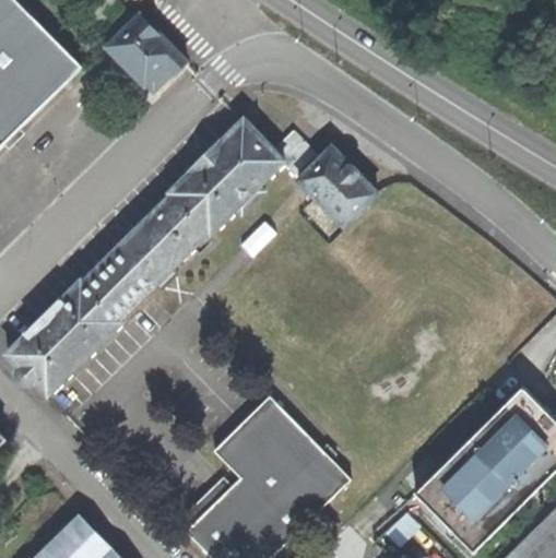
[(0,143),(82,63),(18,0),(0,0),(0,143)]
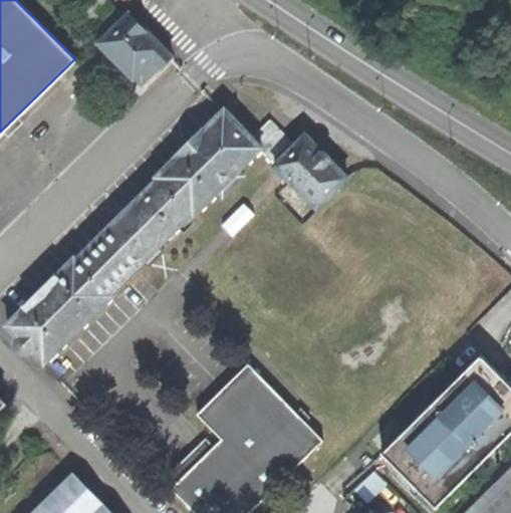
[(158,65),(170,54),(147,30),(129,11),(97,43),(132,76),(151,57),(158,65)]
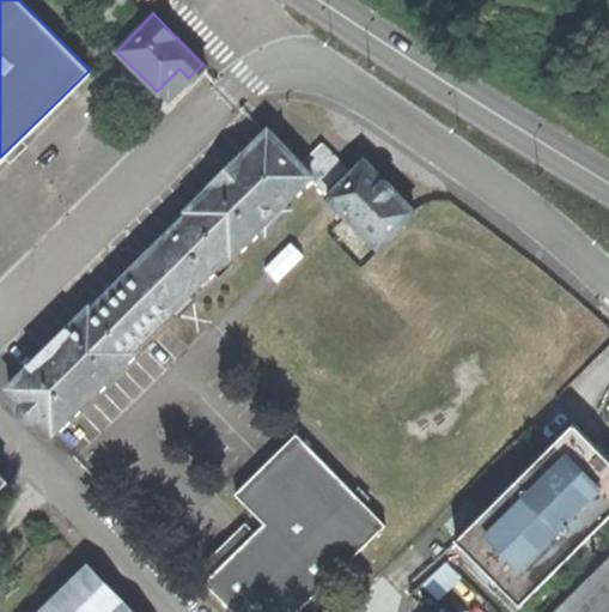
[(6,386),(50,430),(131,350),(131,347),(166,310),(175,317),(195,296),(189,288),(225,250),(230,253),(257,226),(262,231),(287,206),(282,201),(310,175),(320,185),(340,165),(316,143),(297,161),(265,127),(186,206),(186,212),(90,307),(86,306),(6,386)]
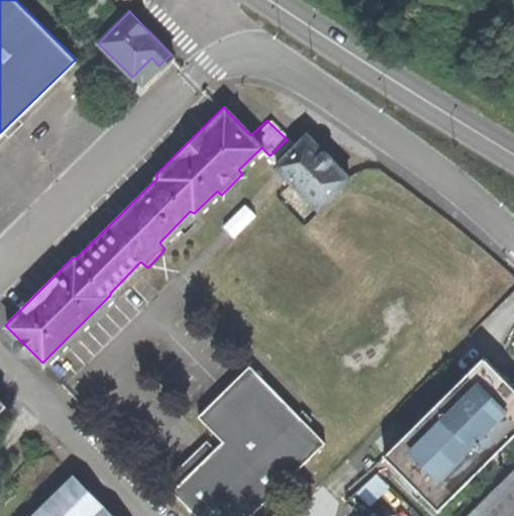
[(317,209),(349,176),(334,161),(335,159),(324,148),(322,149),(306,134),(275,167),(317,209)]
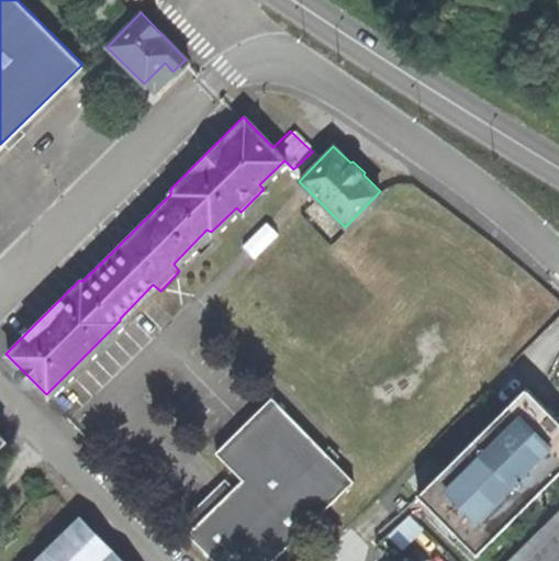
[(496,392),(398,491),(439,533),(538,434),(496,392)]
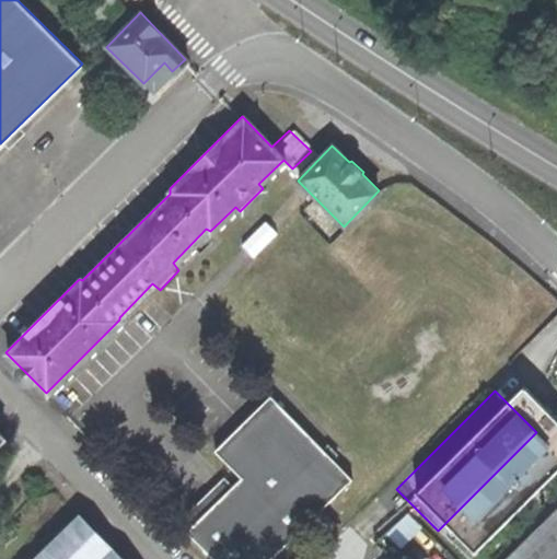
[(212,558),(267,558),(351,480),(269,395),(213,449),(239,476),(185,528),(212,558)]
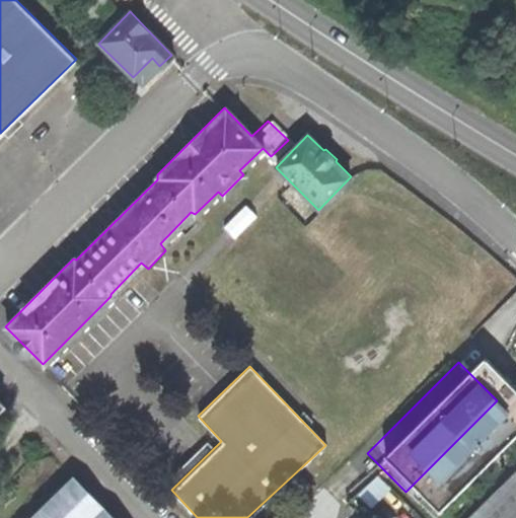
[(515,517),(515,470),(466,517),(515,517)]
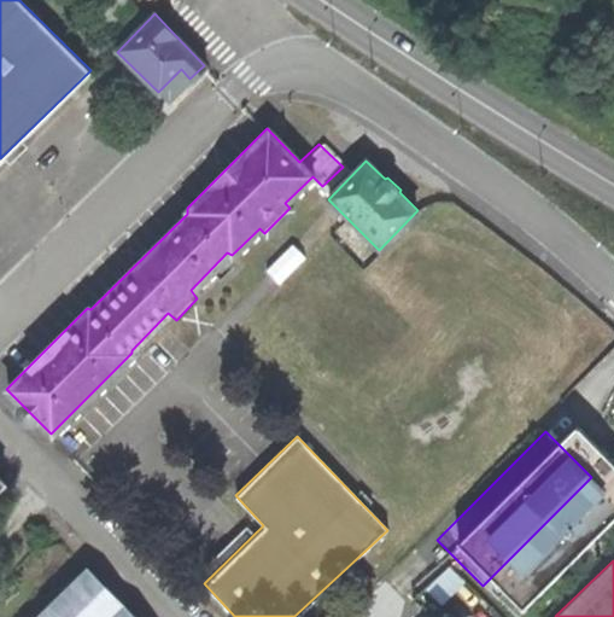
[(133,616),(86,569),(35,616),(133,616)]
